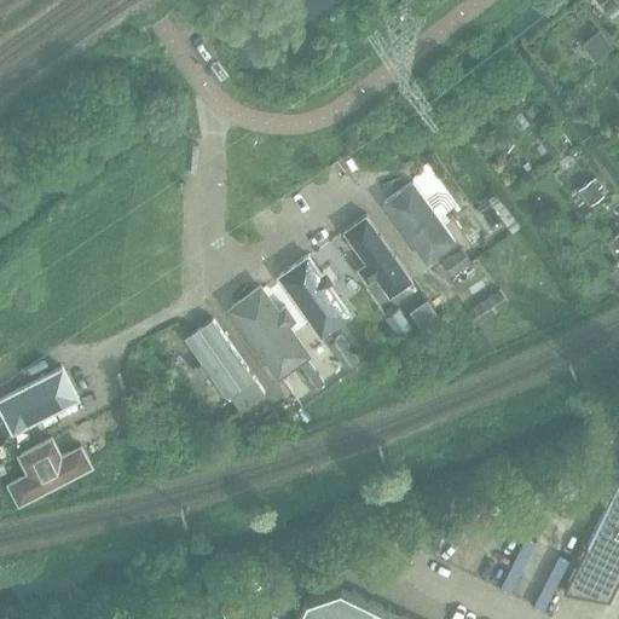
[(594,61),(607,50),(595,35),(582,45),(594,61)]
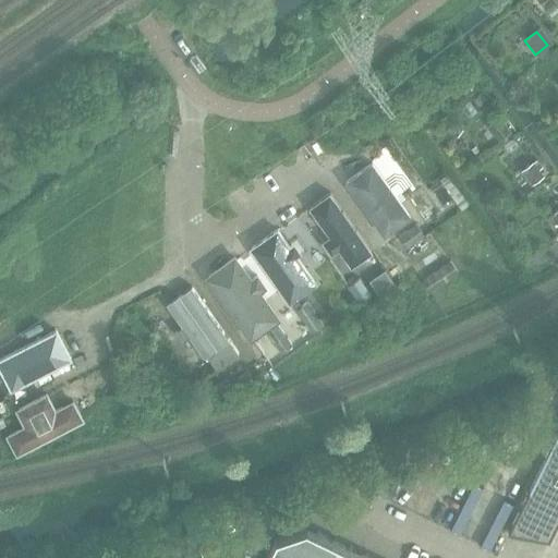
[(453,84),(464,98),(475,89),(465,75),(453,84)]
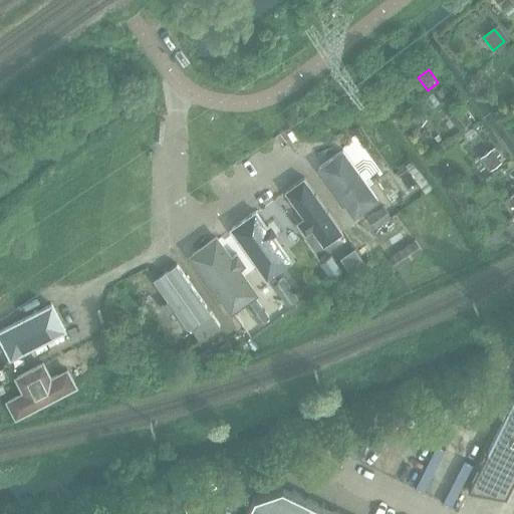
[(449,117),(459,131),(469,122),(459,109),(449,117)]
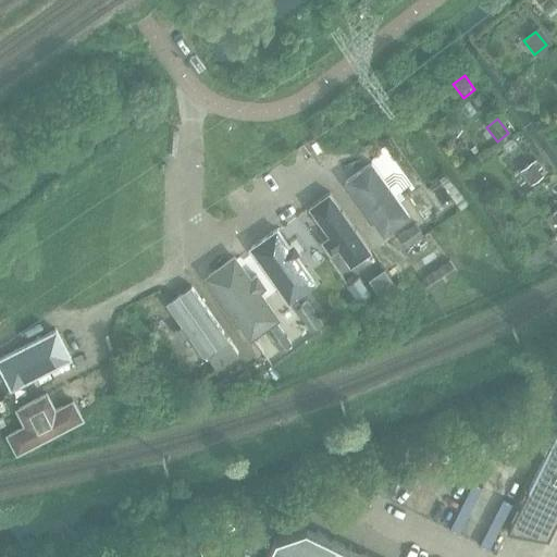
[(541,177),(530,163),(520,171),(531,185),(541,177)]
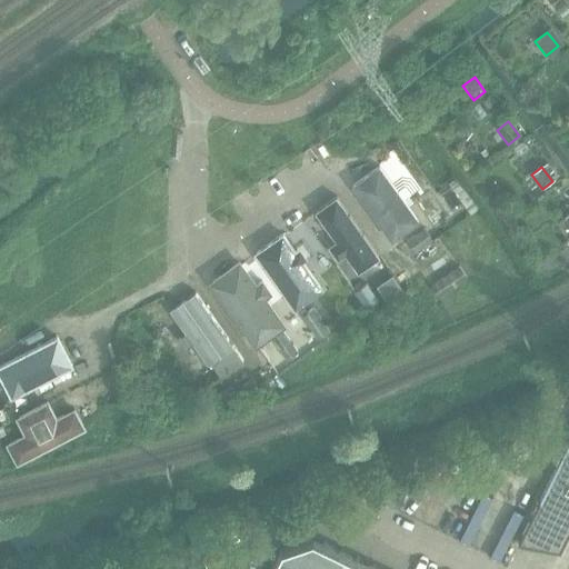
[(415,220),(376,168),(349,188),(388,240),(415,220)]
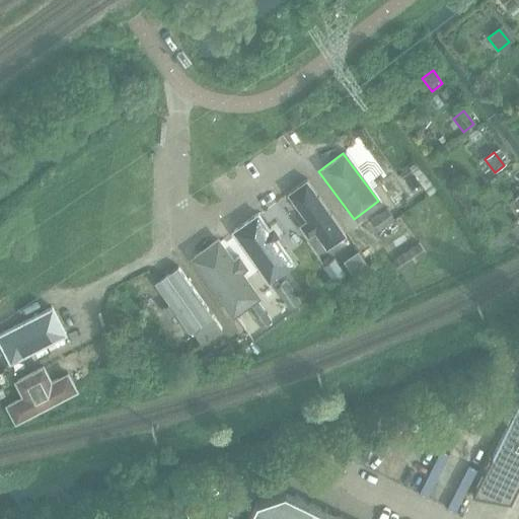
[(418,159),(409,166),(429,195),(438,189),(418,159)]
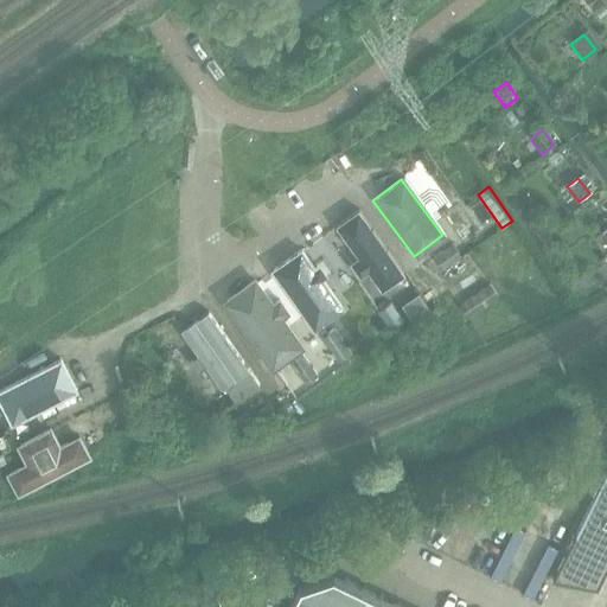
[(397,269),(355,213),(337,227),(379,282),(397,269)]
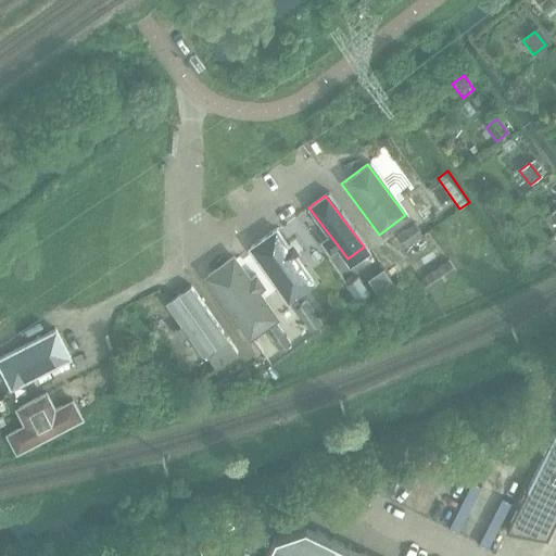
[(406,247),(424,235),(415,223),(399,235),(406,247)]
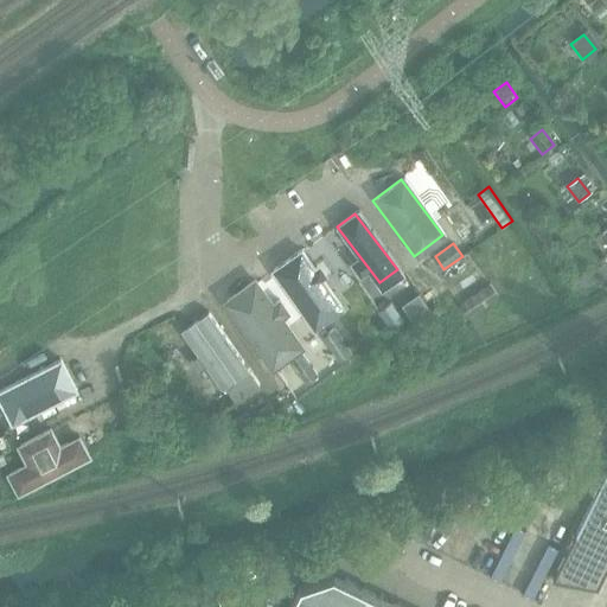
[(339,310),(298,253),(270,273),(313,328),(339,310)]
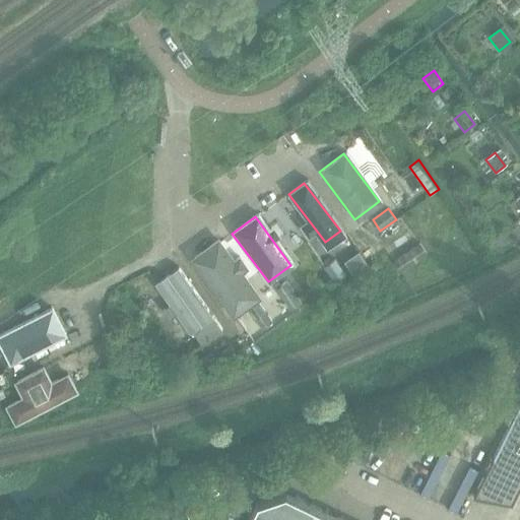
[(11,237),(7,247),(21,253),(25,243),(11,237)]
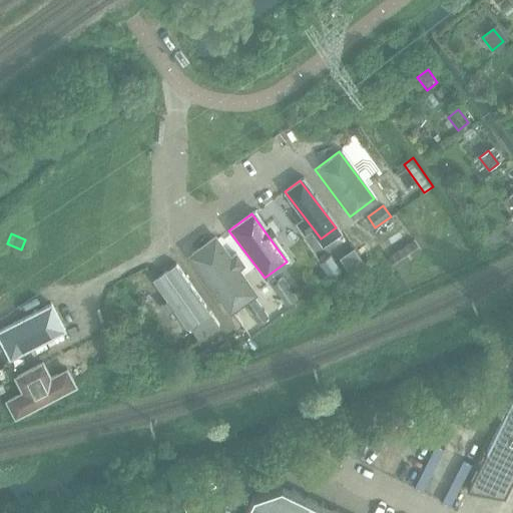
[(251,292),(211,236),(189,252),(228,308),(251,292)]
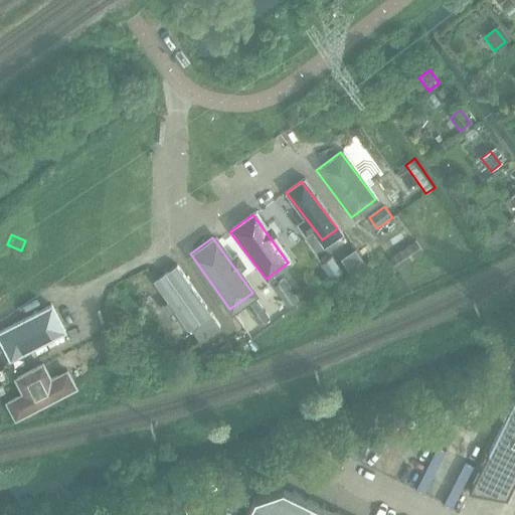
[(397,269),(423,251),(415,240),(390,259),(397,269)]
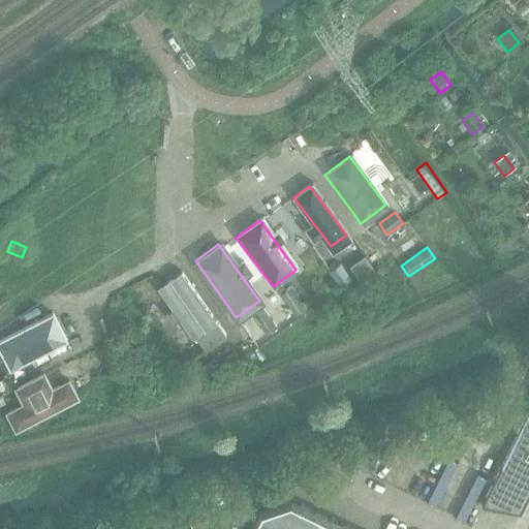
[(342,263),(331,271),(342,287),(352,279),(342,263)]
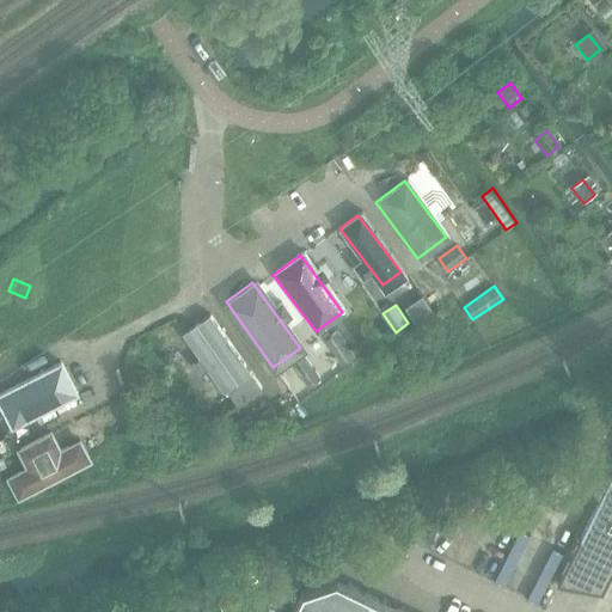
[(207,316),(177,336),(215,392),(246,372),(207,316)]
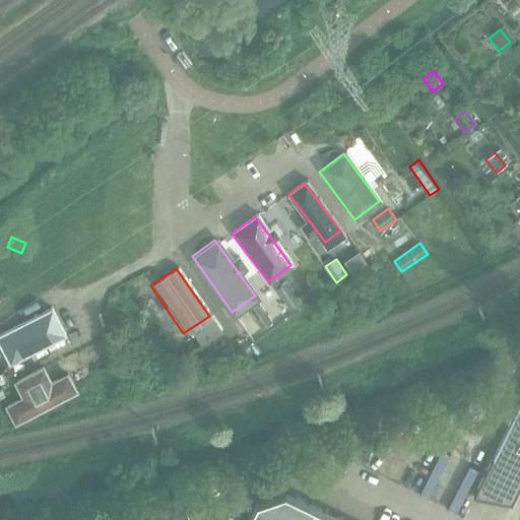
[(290,309),(301,302),(286,281),(276,288),(290,309)]
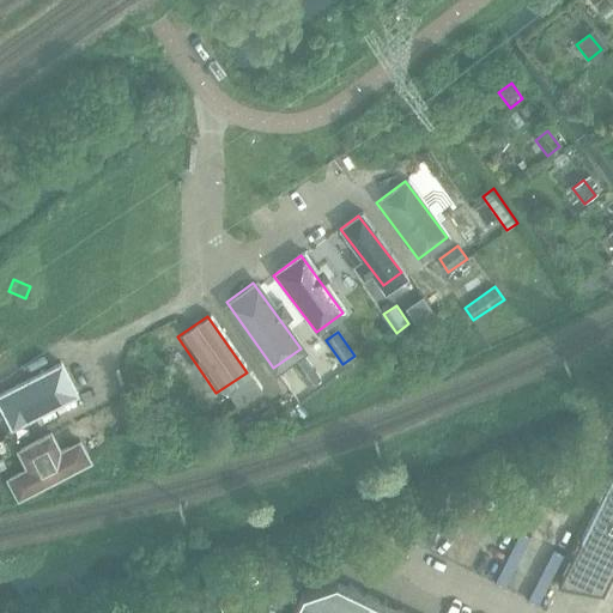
[(309,388),(322,380),(304,354),(292,363),(309,388)]
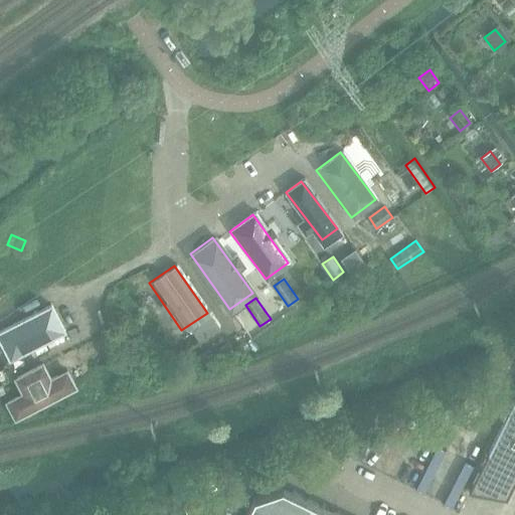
[(0,331),(0,347),(7,361),(62,332),(48,306),(0,331)]
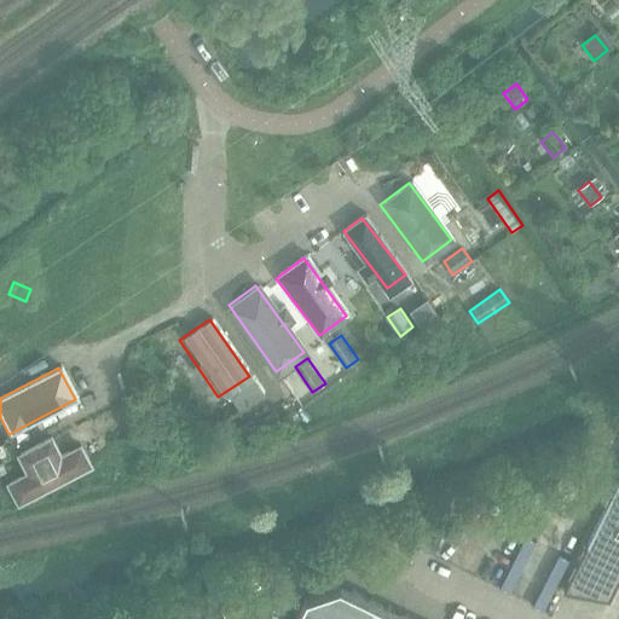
[(241,410),(266,393),(254,377),(230,394),(241,410)]
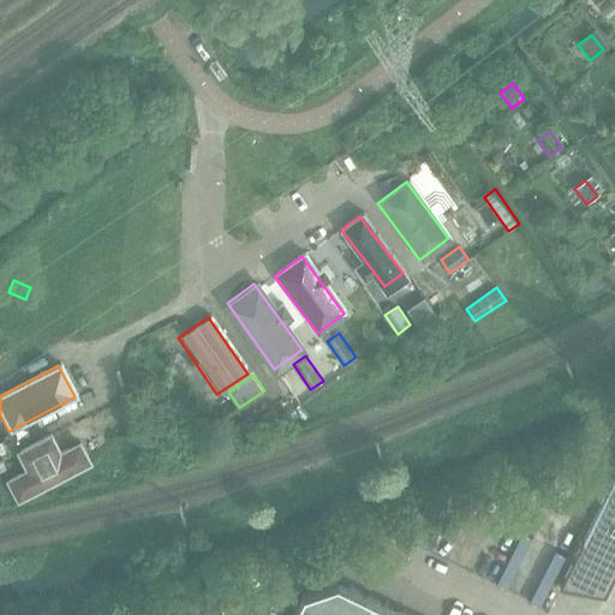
[(242,439),(251,433),(245,423),(236,429),(242,439)]
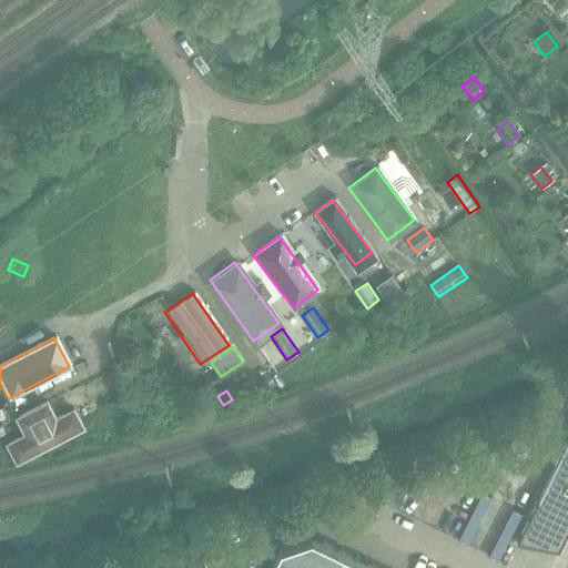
[(3,445),(13,465),(82,428),(78,422),(70,408),(52,417),(43,401),(11,417),(20,434),(3,445)]
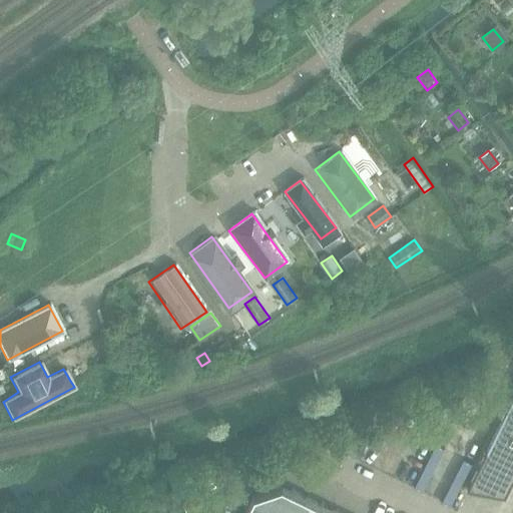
[(512,397),(467,490),(505,497),(512,481),(512,397)]
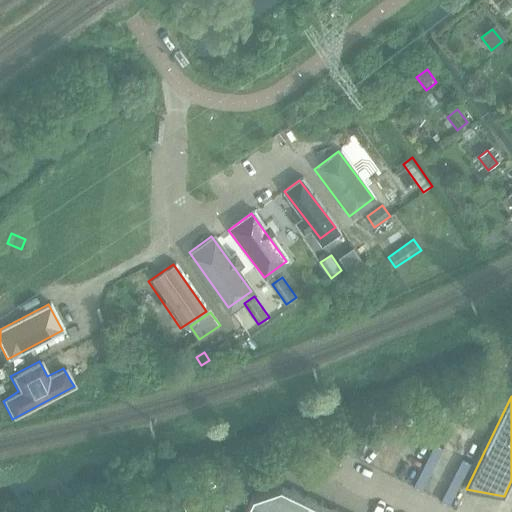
[(290,487),(288,491),(276,485),(254,493),(244,511),(299,511),(307,496),(290,487)]
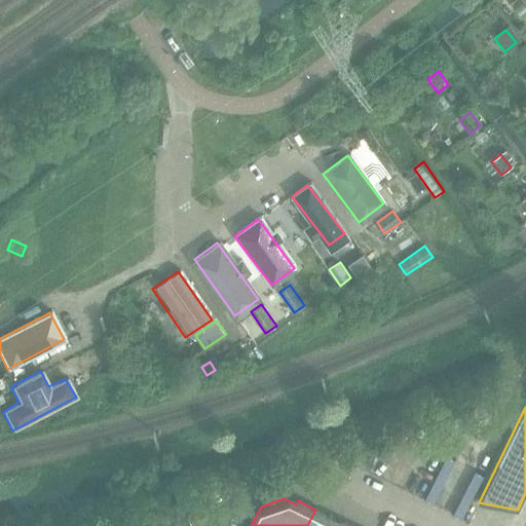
[(333,523),(331,517),(315,510),(307,525),(348,525),(341,522),(336,524),(333,523)]
